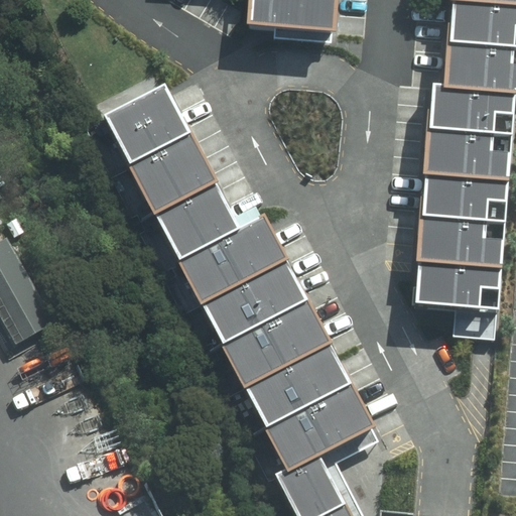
[(343,0),(250,0),(249,24),(341,31),(343,0)]
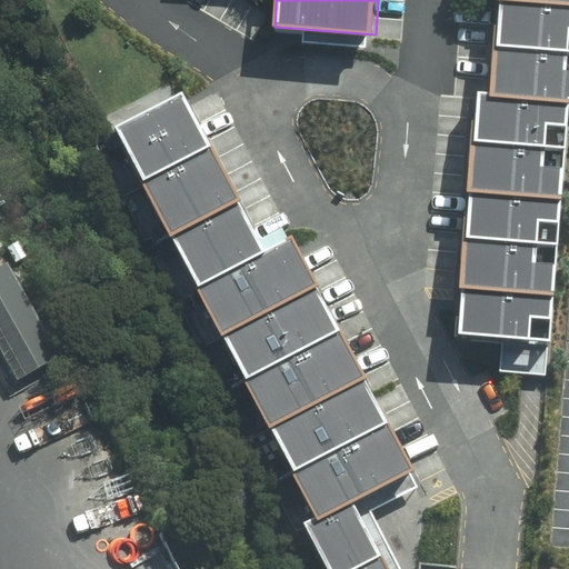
[(568,308),(568,0),(501,0),(496,91),(476,89),(458,335),(567,342),(568,308)]
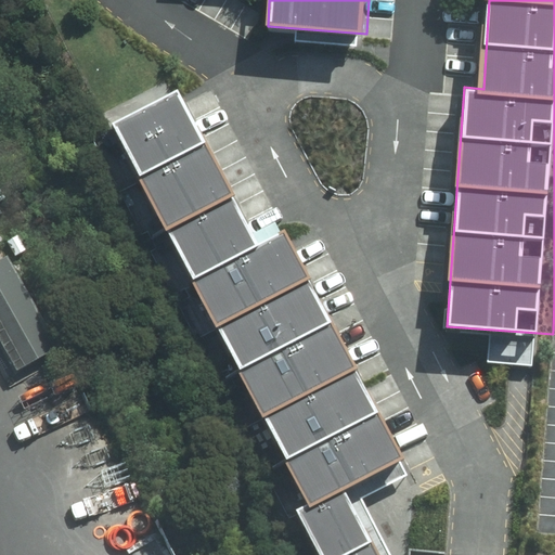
[(115,65),(93,76),(113,116),(136,104),(115,65)]
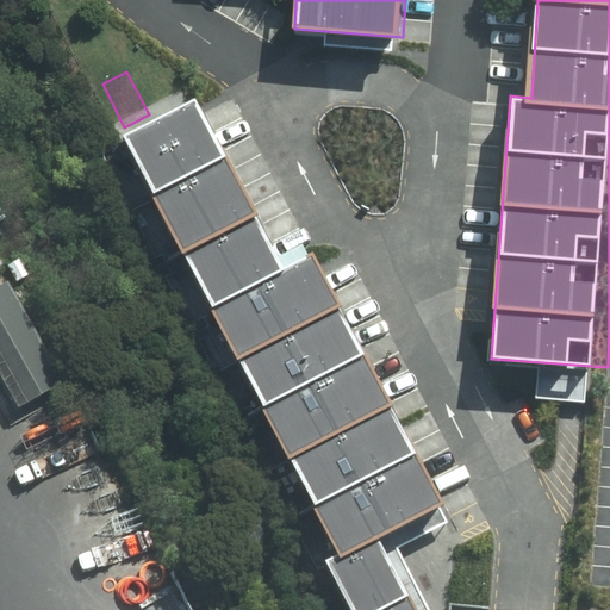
[(203,94),(114,137),(343,609),(410,609),(377,540),(453,504),(328,247),(286,266),(203,94)]
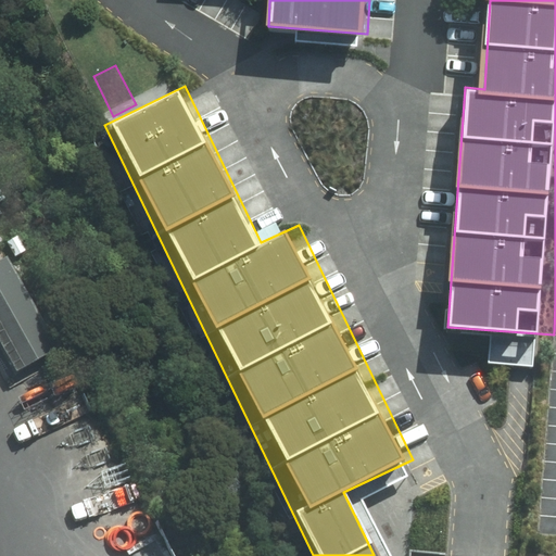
[(16,255),(0,263),(0,332),(20,370),(64,348),(16,255)]
